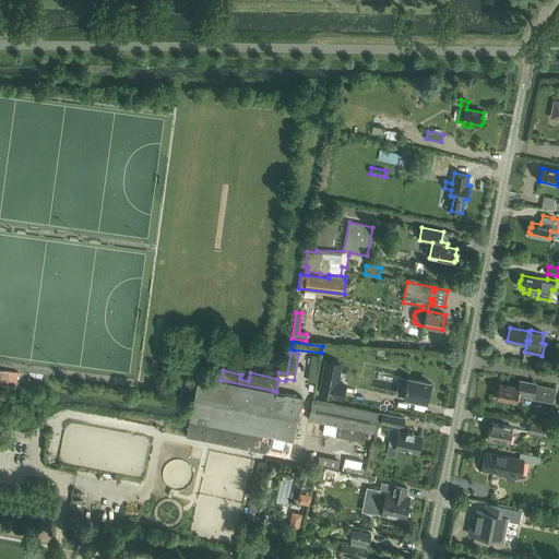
[(312,355),(308,381),(317,382),(320,356),(312,355)]
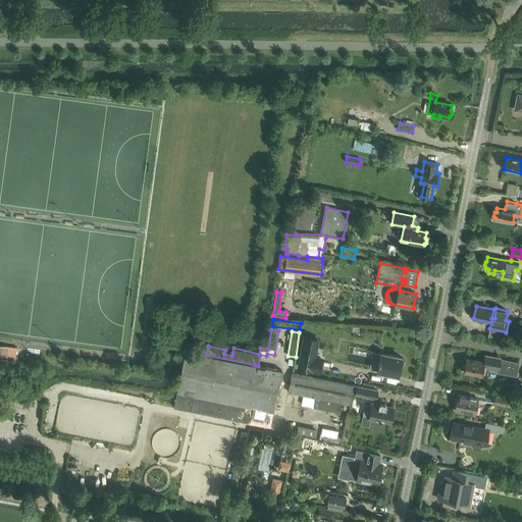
[(306,338),(299,370),(321,374),(324,360),(315,359),(319,341),(306,338)]
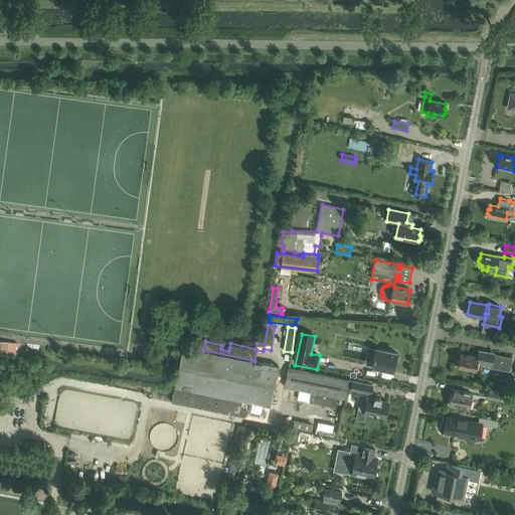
[(279,365),(254,361),(251,360),(203,350),(183,346),(174,392),(172,402),(245,416),(267,421),(270,405),(271,405),(279,365)]
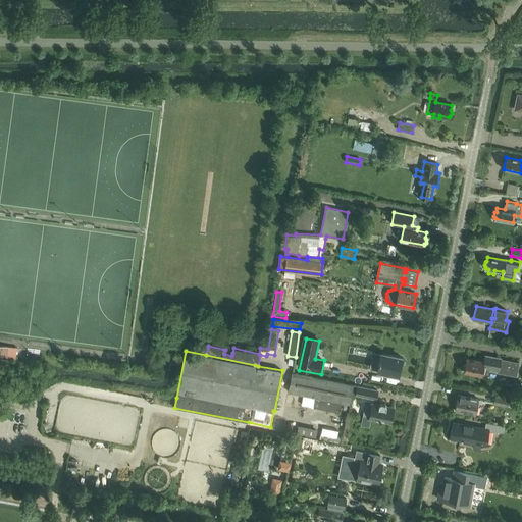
[(400,365),(401,365),(402,365),(403,359),(402,358),(381,354),(378,370),(398,374),(400,365)]
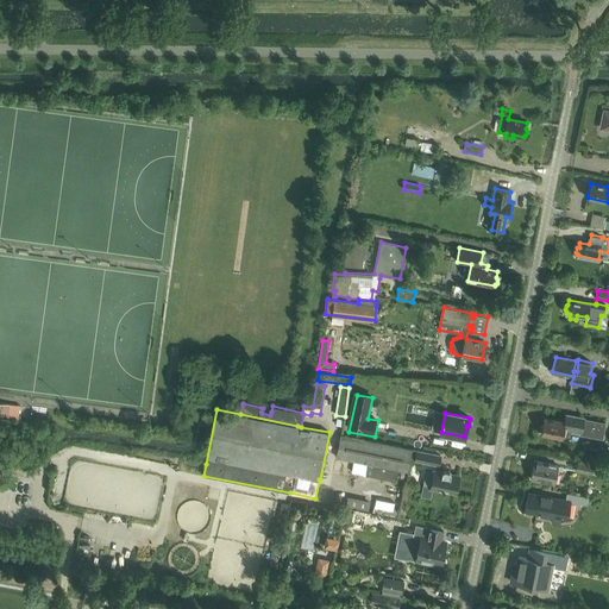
[(603,439),(606,424),(584,419),(566,415),(565,422),(545,419),(544,425),(541,426),(541,431),(542,432),(541,433),(562,438),(564,427),(582,431),(581,434),(603,439)]
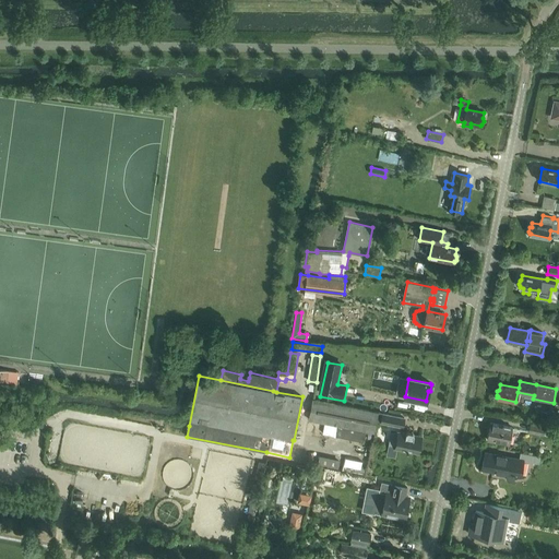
[(313,400),(309,419),(324,423),(336,425),(334,436),(364,441),(364,443),(369,444),(372,432),(375,432),(377,421),(383,423),(403,427),(404,417),(385,414),(379,412),(379,413),(313,400)]
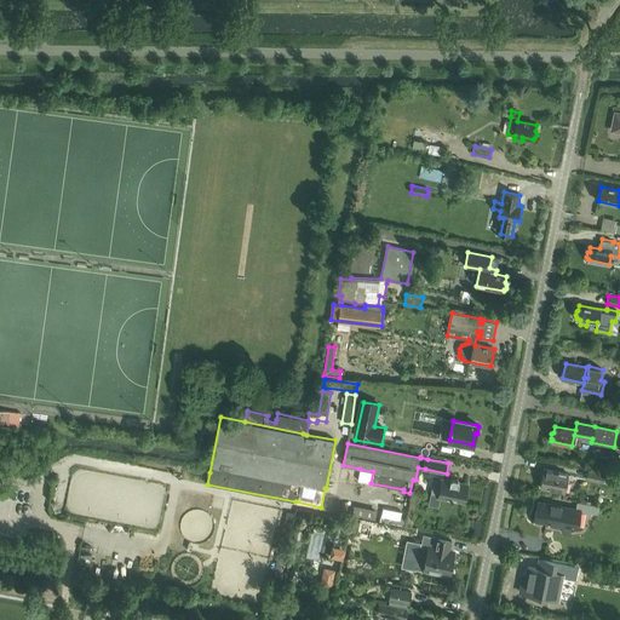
[(545,469),(541,488),(564,493),(568,474),(545,469)]
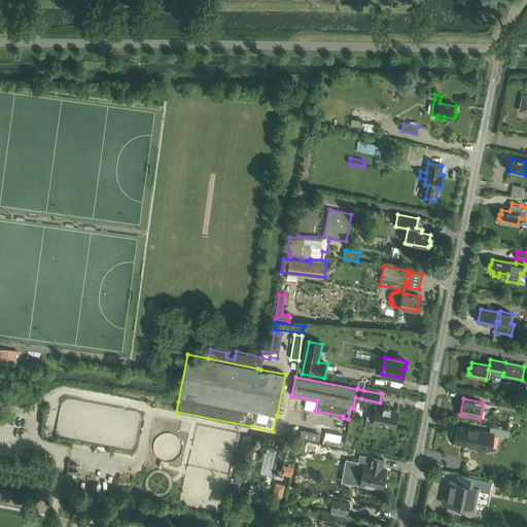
[(513,410),(514,402),(514,401),(500,399),(499,408),(513,410)]
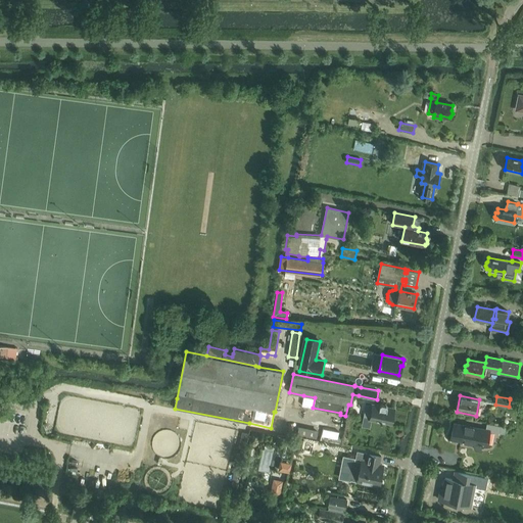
[(391,423),(394,410),(387,408),(388,407),(386,405),(382,403),(380,405),(380,407),(373,406),(366,403),(364,417),(371,418),(371,419),(391,423)]
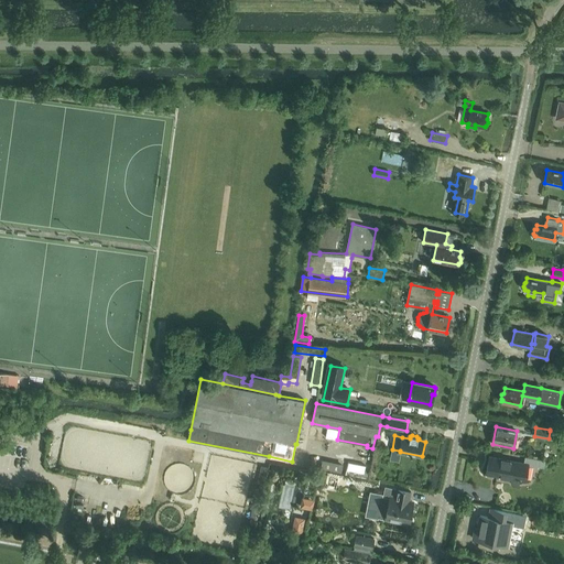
[(522,480),(525,480),(529,465),(544,468),(545,461),(525,457),(524,464),(489,457),(486,473),(512,478),(511,484),(512,485),(519,487),(521,485),(522,480)]
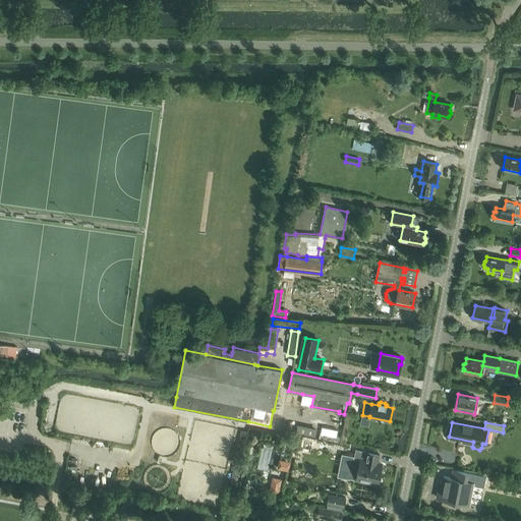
[(241,430),(230,485),(237,486),(248,431),(241,430)]
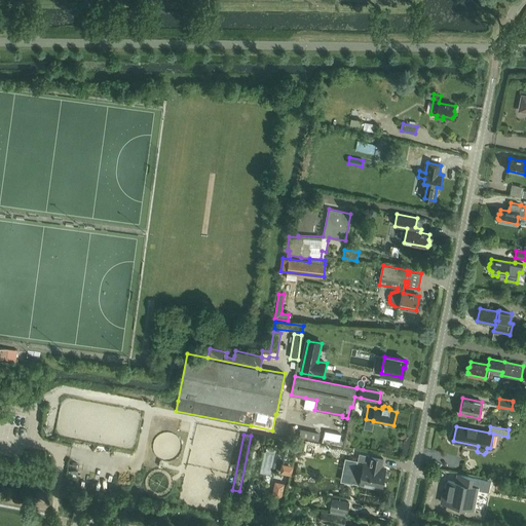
[(357,462),(352,482),(368,485),(372,486),(373,486),(381,487),(385,467),(381,467),(383,458),(371,456),(370,456),(361,454),(359,462),(357,462)]
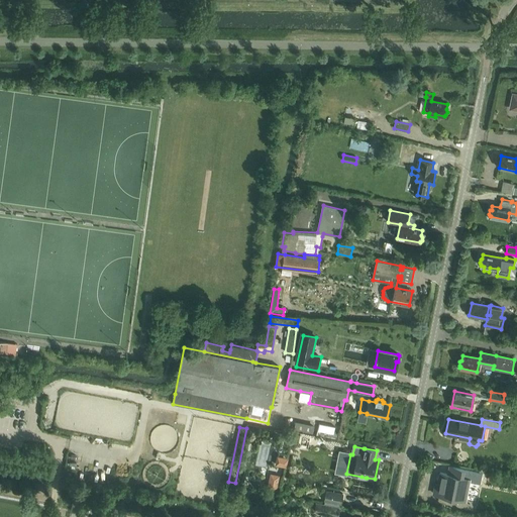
[(452,467),(450,475),(440,473),(438,485),(435,484),(433,494),(466,500),(470,482),(481,484),(483,473),(452,467)]
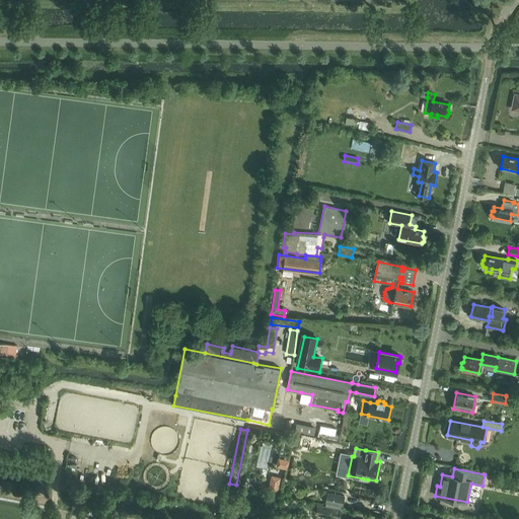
[(328,493),(326,503),(344,507),(346,497),(328,493)]
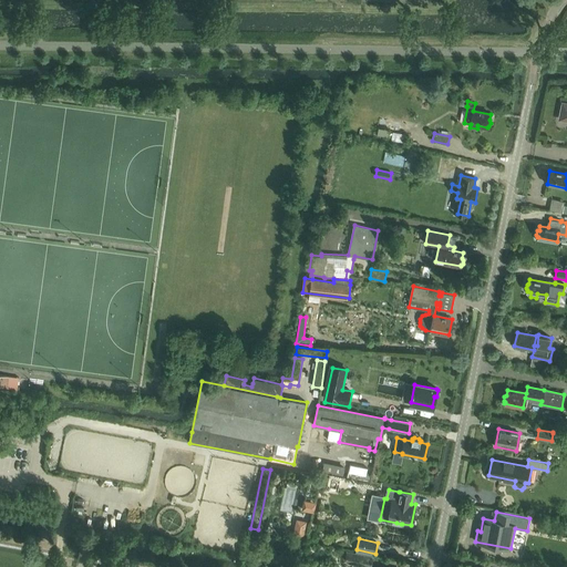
[(81,547),(78,560),(96,565),(98,558),(100,552),(81,547)]
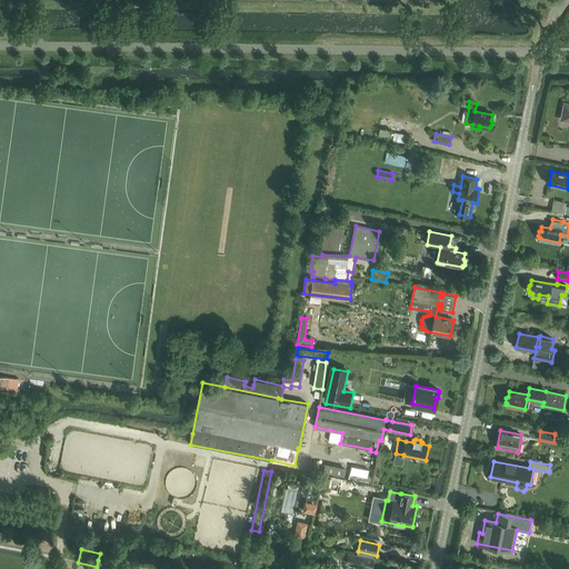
[(372,568),(375,559),(349,553),(348,562),(372,568)]
